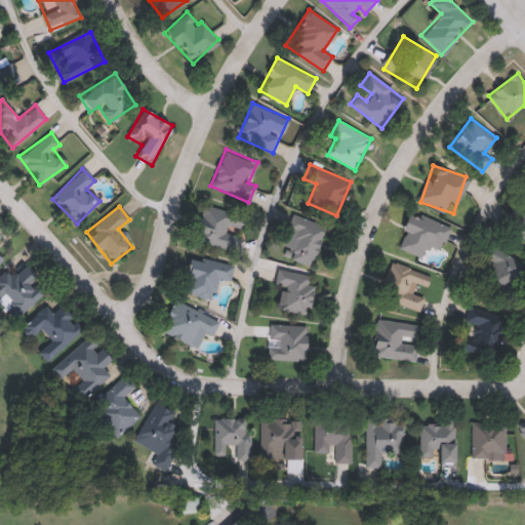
[(194,241),(203,206),(245,216),(241,230),(230,227),(228,234),(238,237),(234,251),(194,241)]
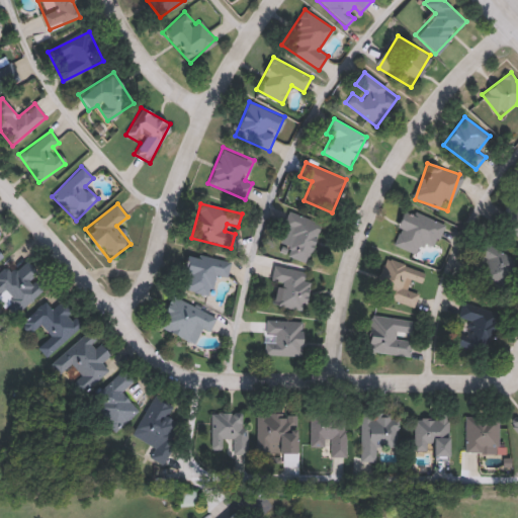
[(431,255),(395,239),(409,208),(445,225),(431,255)]
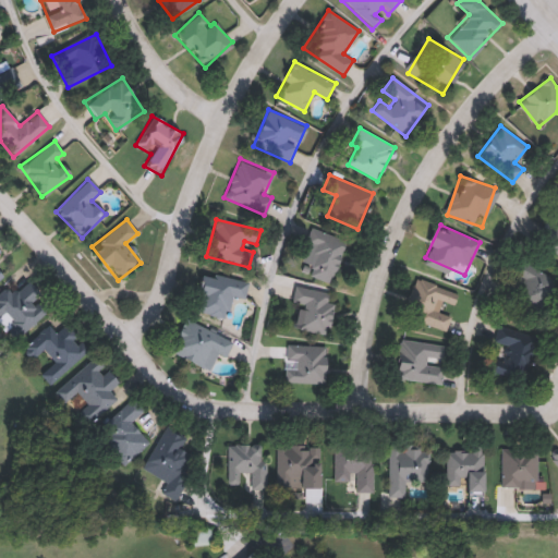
[(328,282),(295,268),(313,228),(346,242),(328,282)]
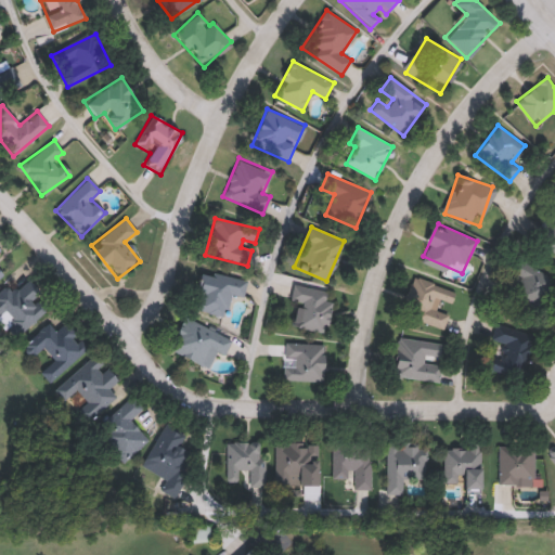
[(502,295),(520,260),(553,278),(536,312),(502,295)]
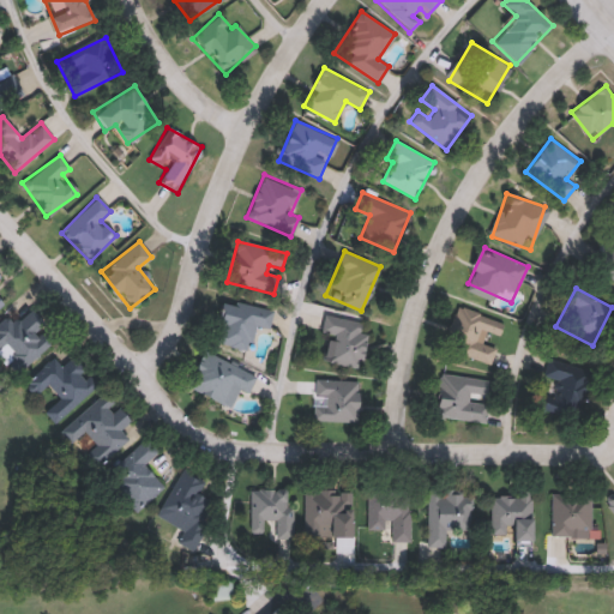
[(248,349),(212,342),(222,298),(274,307),(269,329),(253,325),(248,349)]
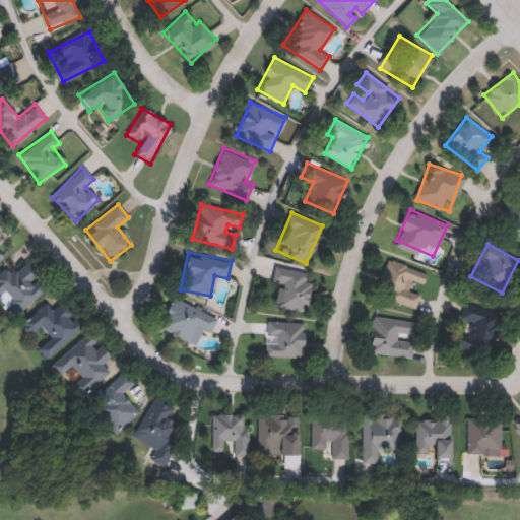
[(0,305),(0,274),(22,258),(36,276),(33,277),(44,291),(9,318),(0,305)]
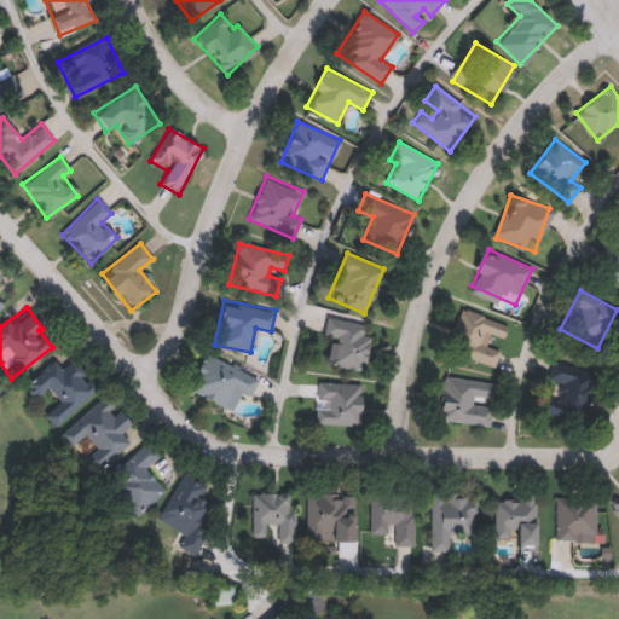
[(508,323),(503,339),(492,335),(490,343),(501,347),(493,369),(447,353),(463,308),(508,323)]
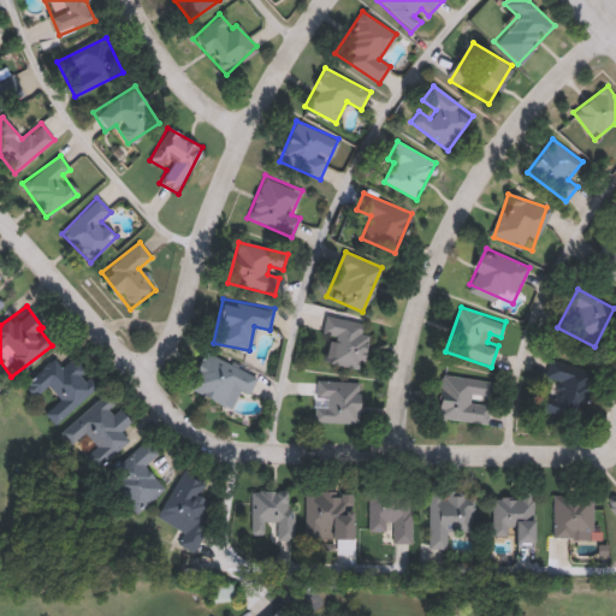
[(368,333),(361,369),(324,361),(329,335),(321,333),(325,313),(363,321),(362,331),(368,333)]
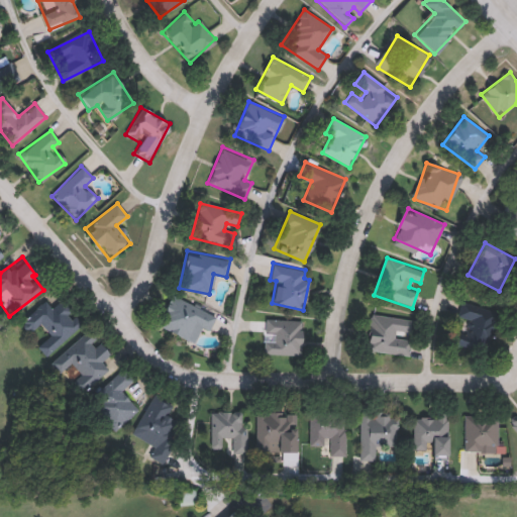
[(209,331),(201,327),(194,342),(158,326),(171,295),(216,315),(209,331)]
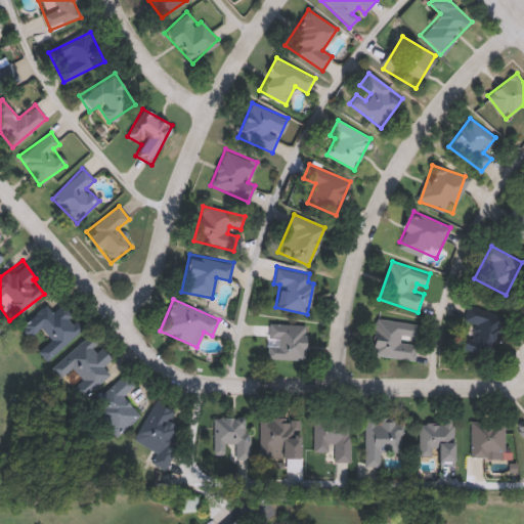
[(45,303),(51,311),(62,302),(84,328),(45,360),(36,350),(49,340),(39,329),(29,337),(19,324),(45,303)]
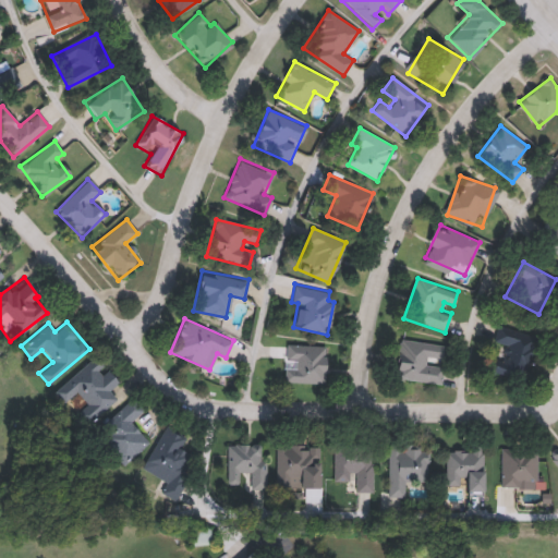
[(523,380),(493,372),(500,344),(494,342),(498,326),(536,337),(523,380)]
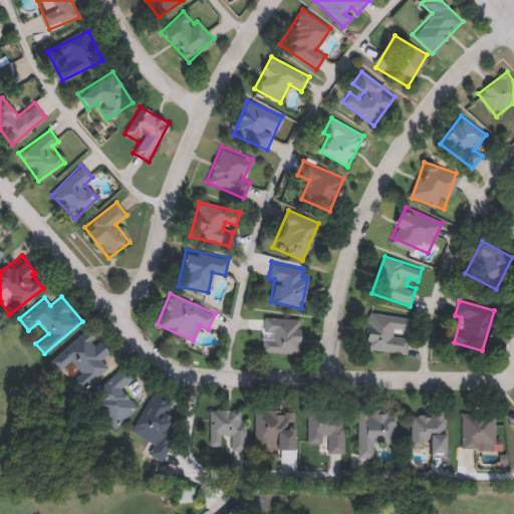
[(407,353),(363,348),(367,312),(411,316),(407,353)]
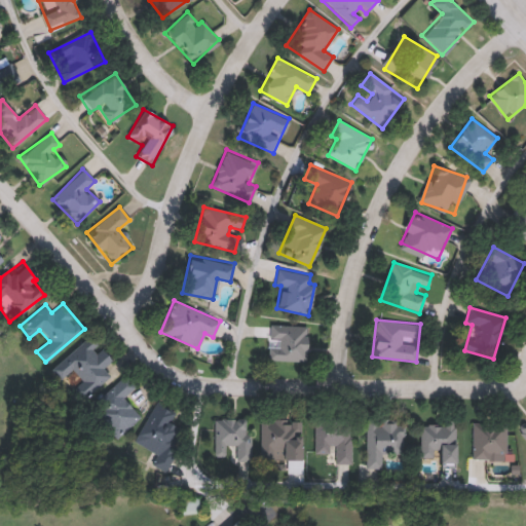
[(306,326),(306,362),(268,361),(269,325),(306,326)]
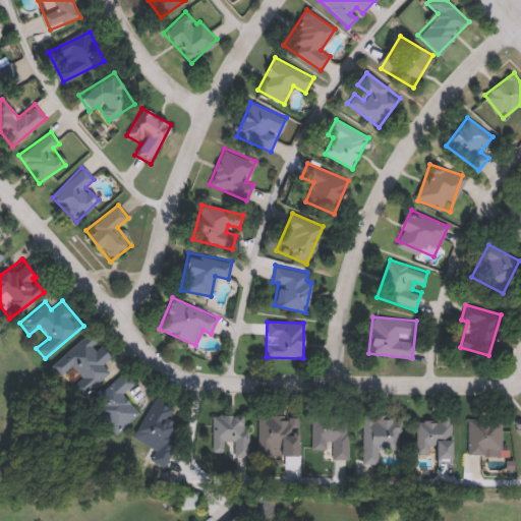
[(49,364),(89,332),(110,358),(102,364),(109,373),(88,390),(69,367),(58,377),(49,364)]
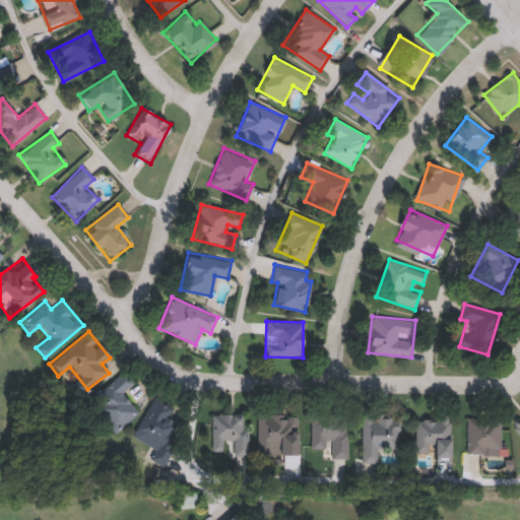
[(117,433),(88,404),(123,371),(133,381),(121,393),(138,411),(117,433)]
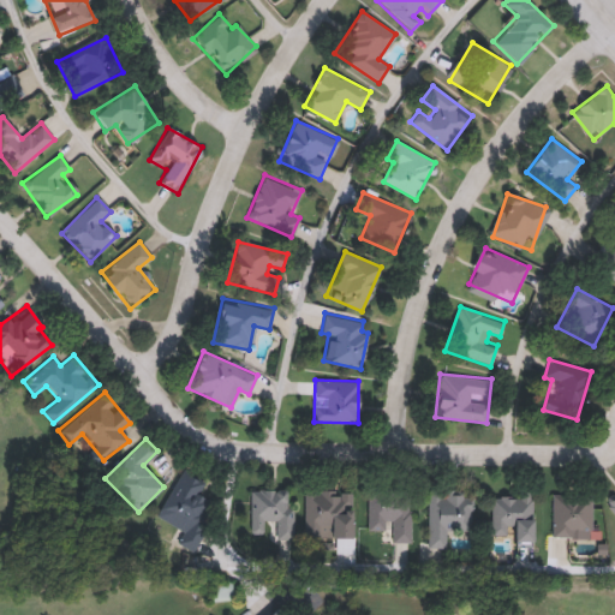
[(156,517),(181,470),(206,483),(199,494),(214,502),(190,547),(180,541),(185,532),(156,517)]
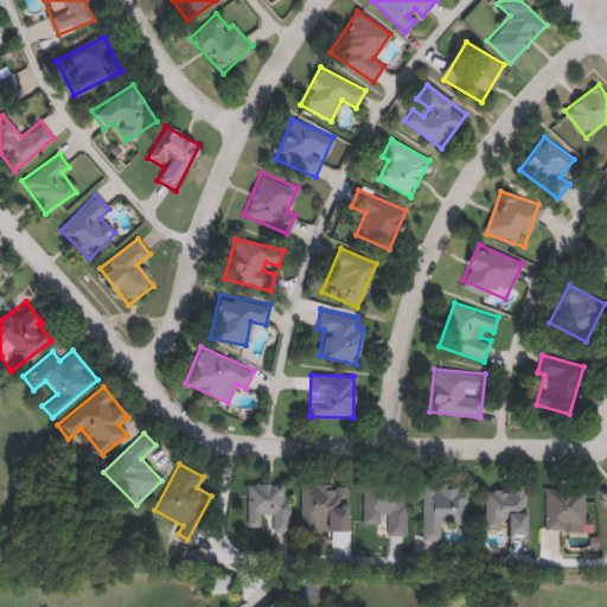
[(247,525),(247,484),(289,484),(289,532),(273,532),(273,513),(259,513),(259,526),(247,525)]
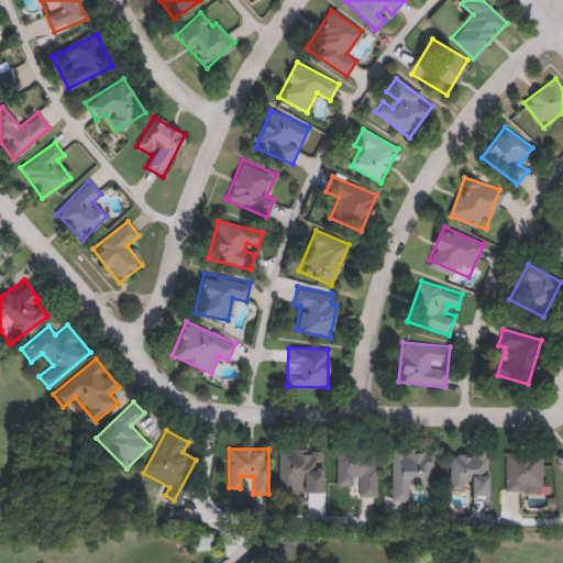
[(278,492),(278,449),(321,449),(321,492),(278,492)]
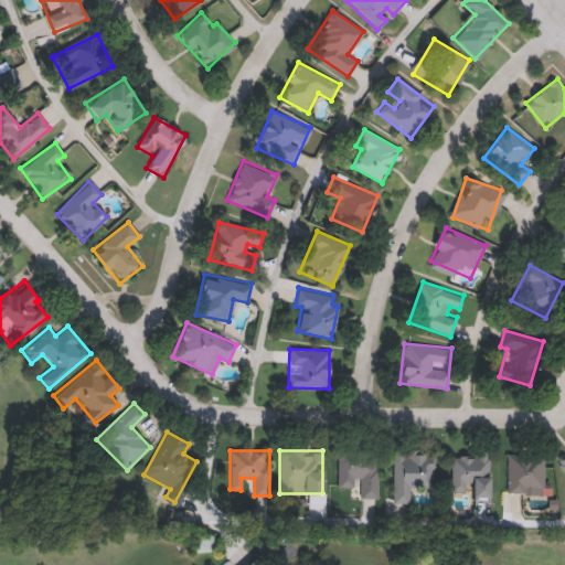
[(376,499),(360,499),(360,487),(338,487),(338,451),(376,451),(376,499)]
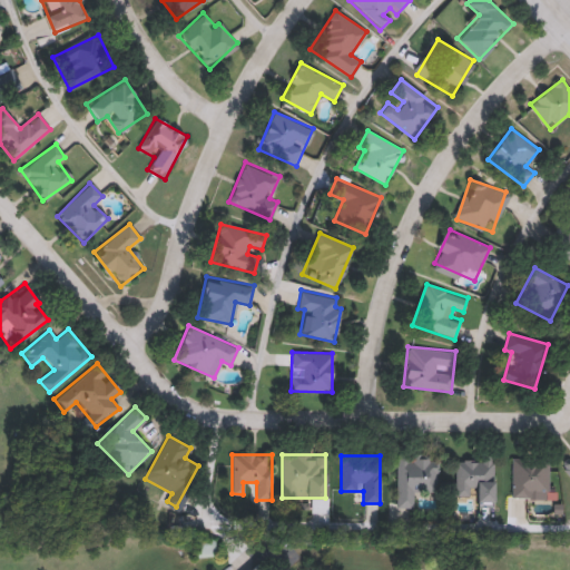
[(395,455),(438,455),(438,493),(413,493),(413,507),(395,507),(395,455)]
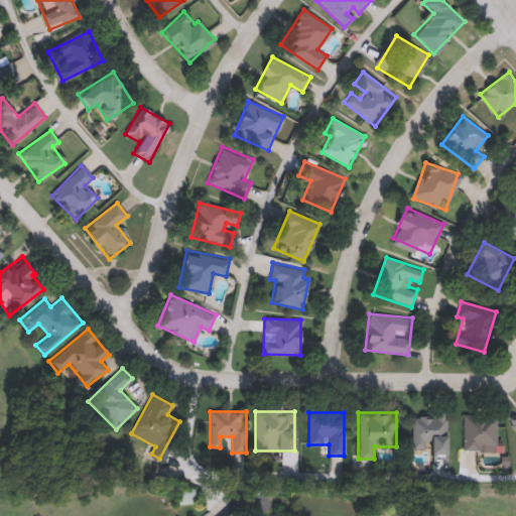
[(412,414),(445,413),(446,456),(429,456),(429,449),(412,449),(412,414)]
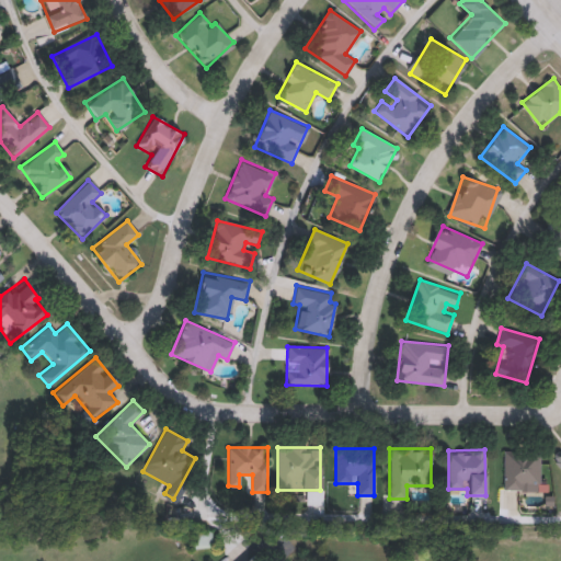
[(503,490),(503,450),(539,450),(539,490),(503,490)]
